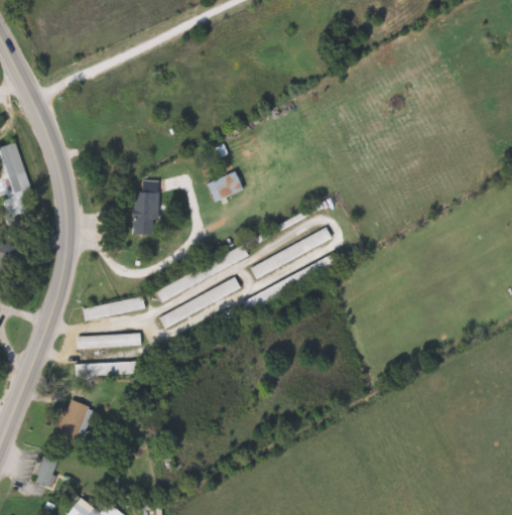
[(0,146),(17,142),(37,219),(7,227),(0,202),(0,146)]
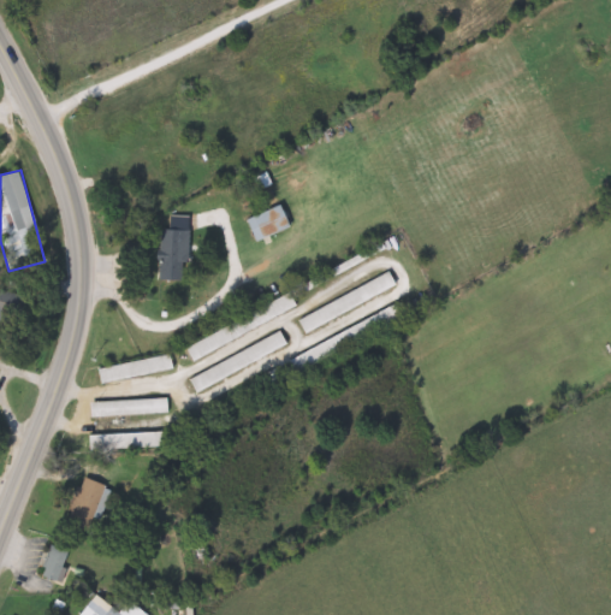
[(245,219),(284,206),(291,226),(254,241),(245,219)]
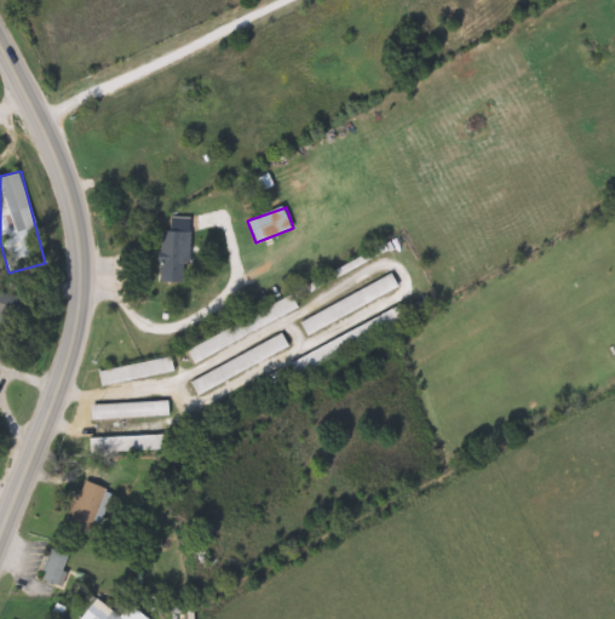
[(185,231),(185,282),(162,281),(164,230),(185,231)]
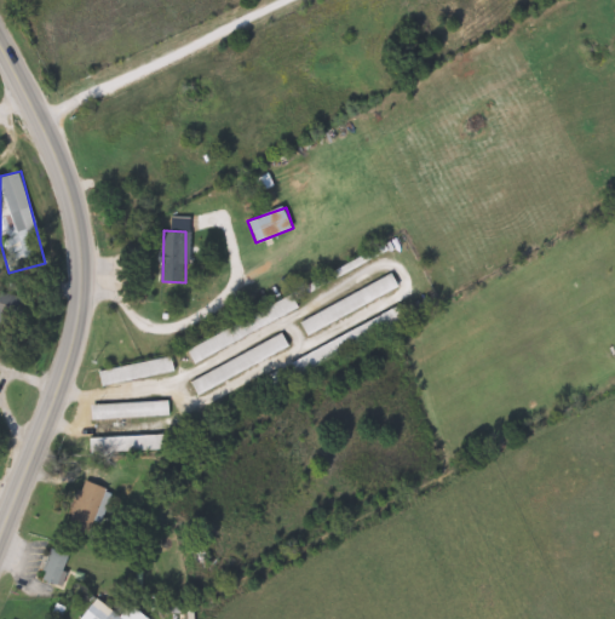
[(0,292),(19,294),(17,317),(6,316),(5,324),(0,322),(0,292)]
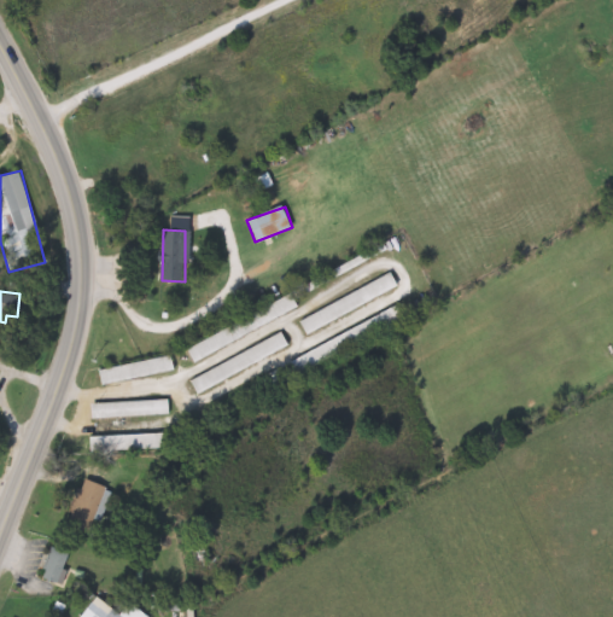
[(193,361),(187,347),(292,294),(298,307),(193,361)]
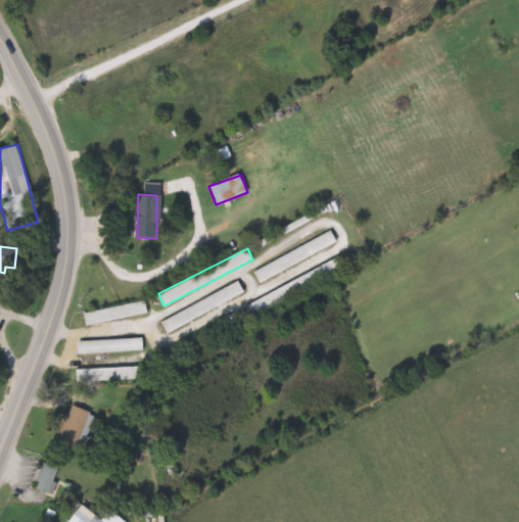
[(343,270),(230,327),(224,316),(337,258),(343,270)]
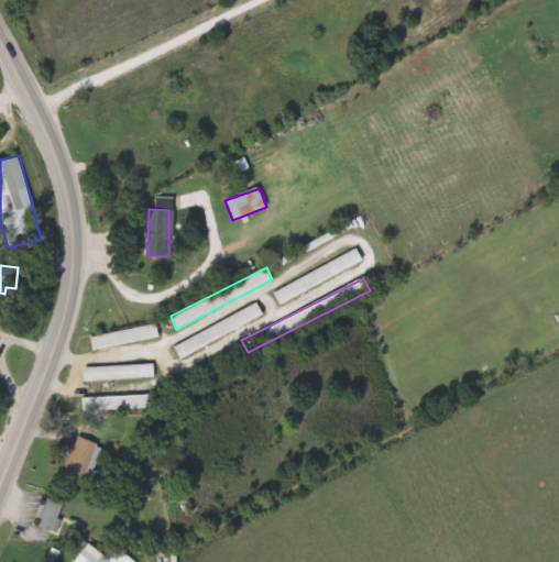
[(182,359),(174,346),(255,301),(263,315),(182,359)]
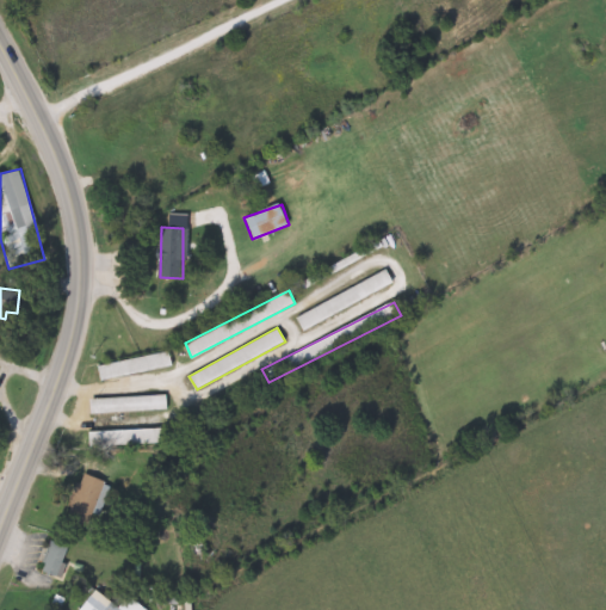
[(98,365),(168,351),(171,365),(100,380),(98,365)]
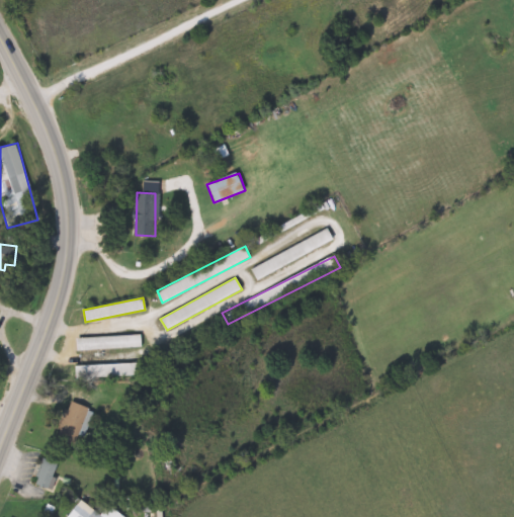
[(76,338),(140,335),(141,347),(77,350),(76,338)]
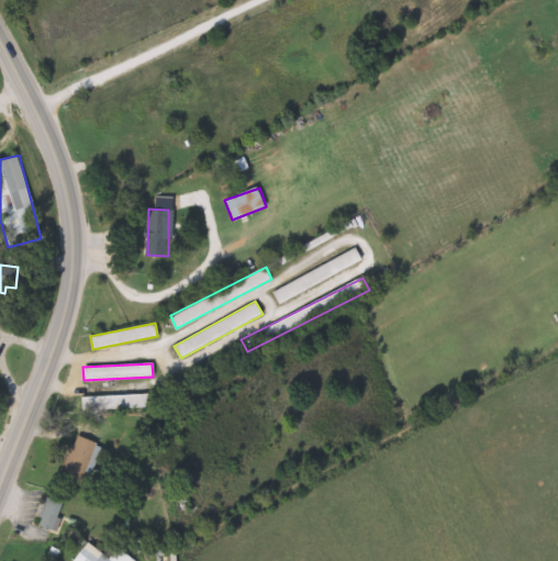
[(80,410),(80,395),(147,394),(148,408),(80,410)]
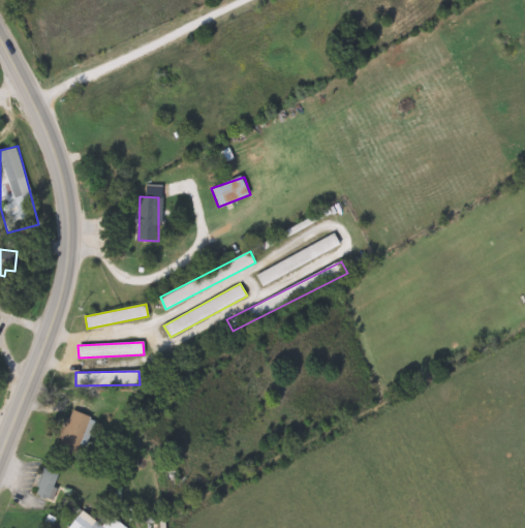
[(78,444),(61,432),(76,410),(94,423),(78,444)]
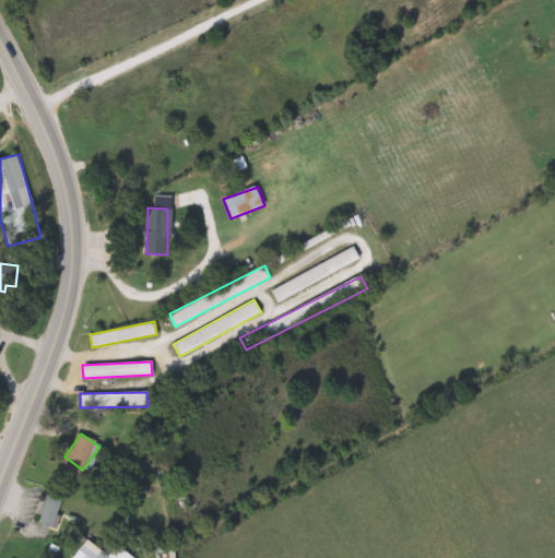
[(63,496),(51,527),(37,522),(50,489),(63,496)]
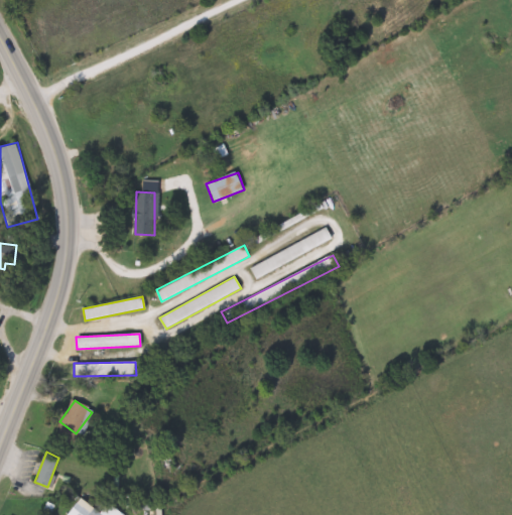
[(67,514),(81,498),(101,513),(108,503),(123,514),(67,514)]
